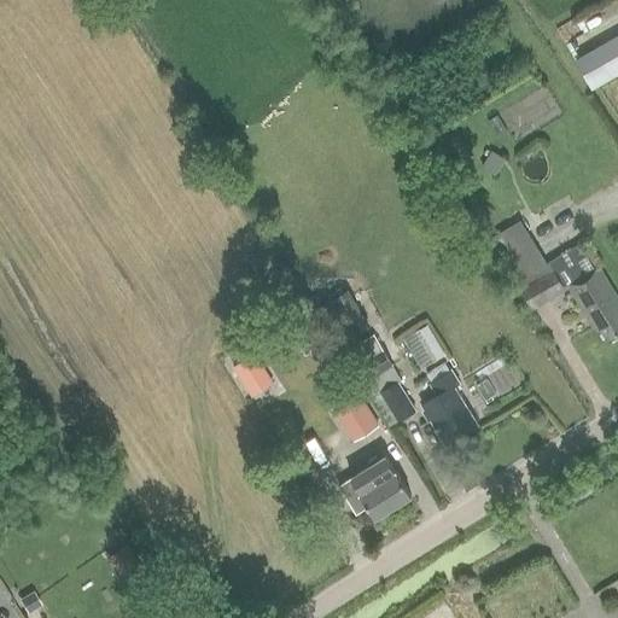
[(617,36),(576,62),(592,87),(617,71),(617,36)]
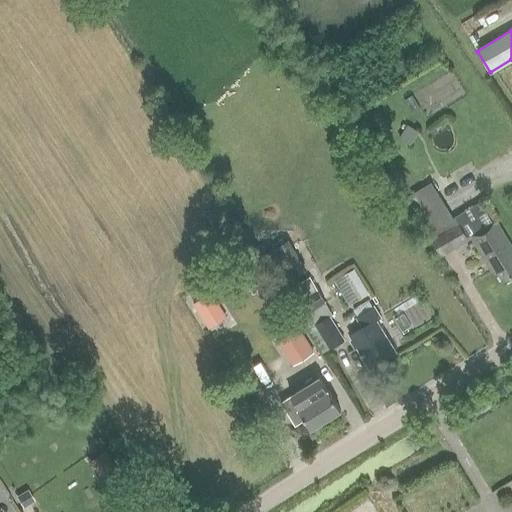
[(417,131),(406,124),(398,137),(408,144),(417,131)]
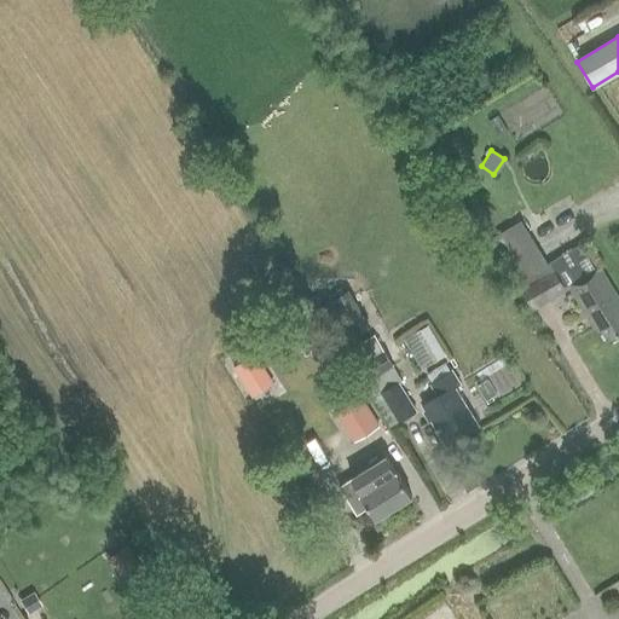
[(553,270),(521,220),(491,237),(532,308),(563,290),(553,270)]
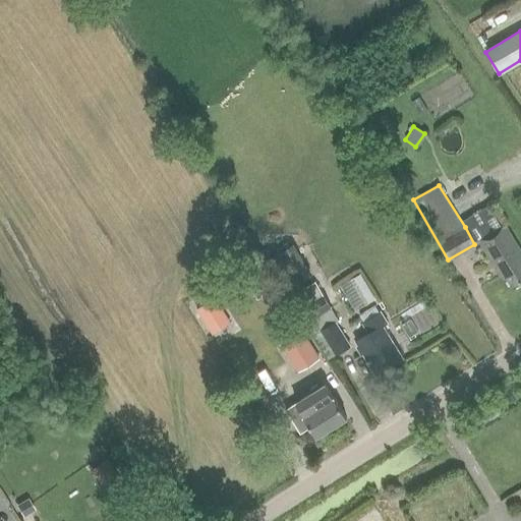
[(520,253),(504,225),(491,231),(488,227),(478,233),(481,237),(477,240),(499,277),(503,275),(511,287),(520,280),(520,253)]
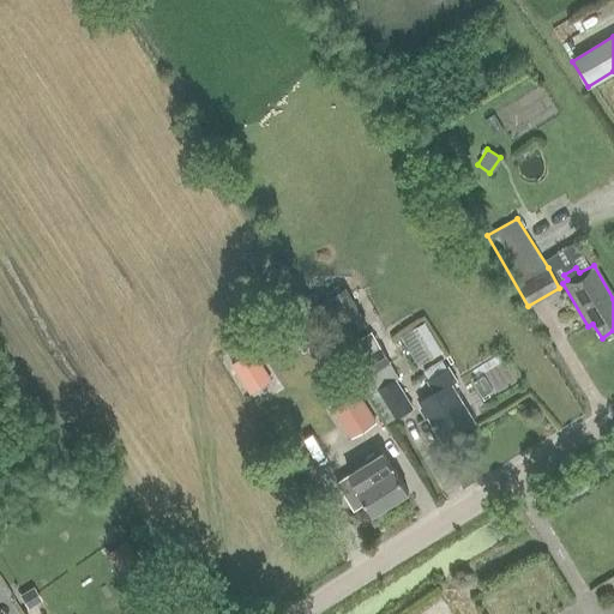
[(345,287),(320,302),(342,339),(367,324),(345,287)]
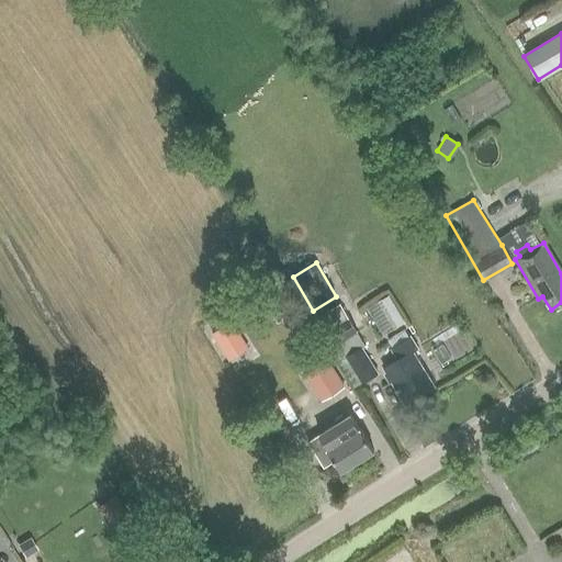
[(405,323),(389,296),(378,303),(393,329),(405,323)]
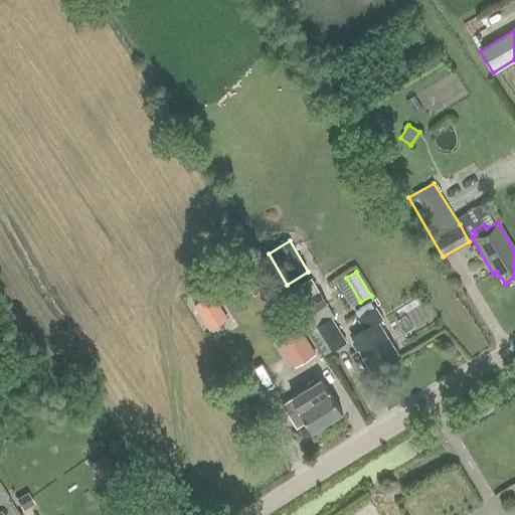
[(310,280),(292,291),(307,316),(301,319),(309,332),(316,327),(330,350),(344,342),(330,319),(333,317),(310,280)]
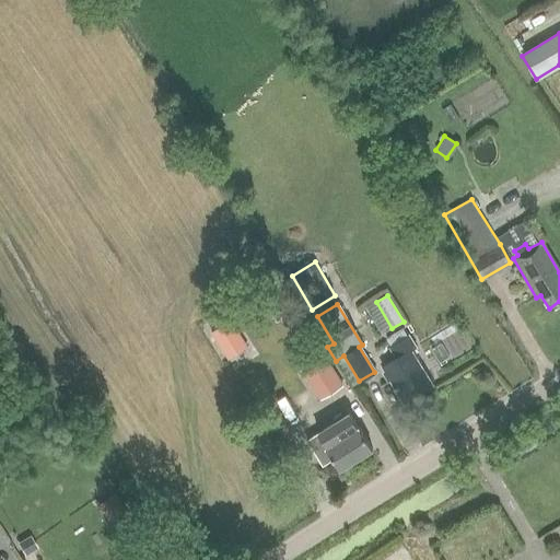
[(230,318),(210,331),(220,348),(241,335),(230,318)]
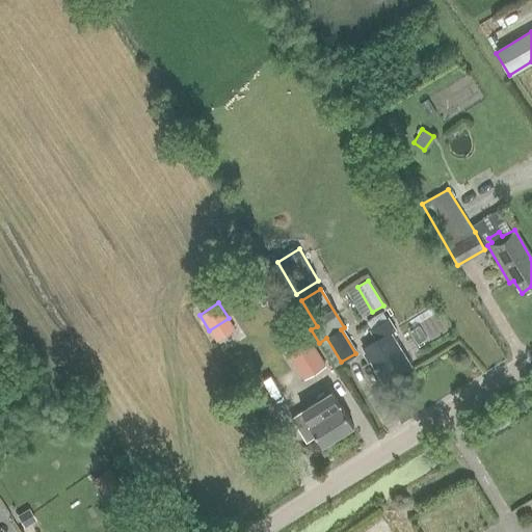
[(393,329),(387,319),(382,313),(367,322),(370,328),(369,328),(375,339),(362,346),(382,380),(408,366),(388,333),(393,329)]
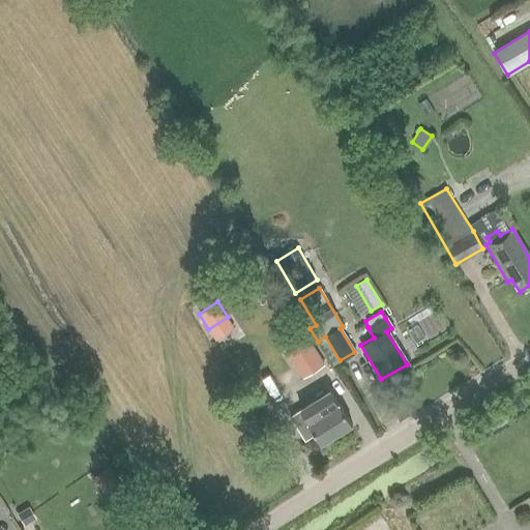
[(306,330),(284,345),(303,376),(326,362),(306,330)]
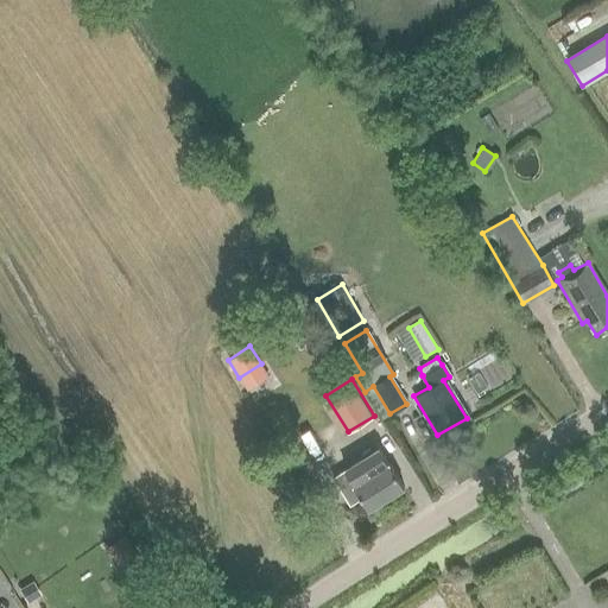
[(403,487),(388,464),(387,464),(378,449),(355,463),(365,479),(353,487),(368,510),(403,487)]
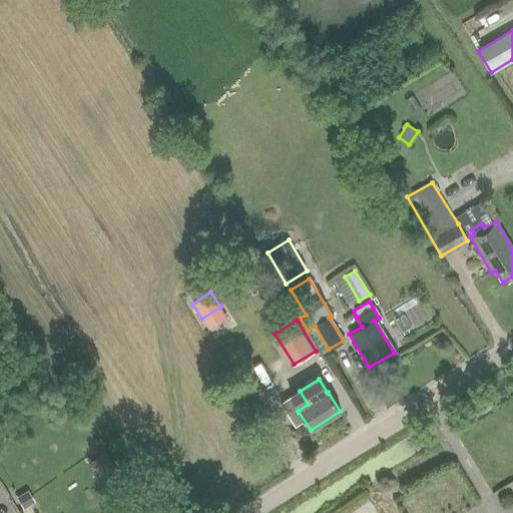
[(26,490),(15,497),(22,508),(33,501),(26,490)]
